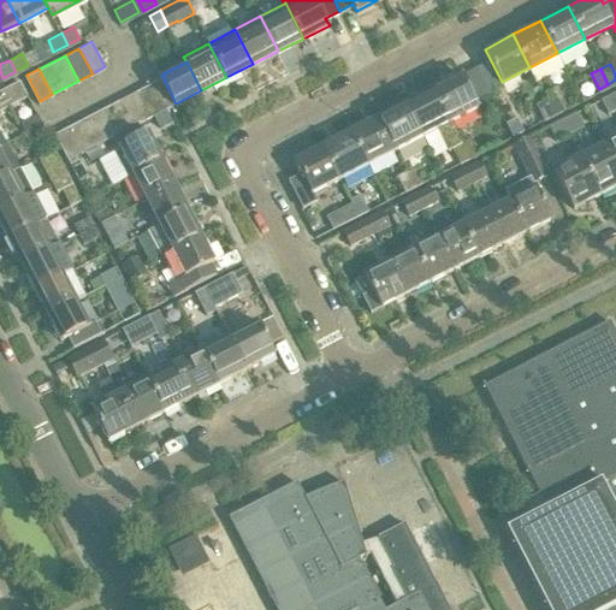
[(450,119),(479,105),(463,72),(433,87),(450,119)]
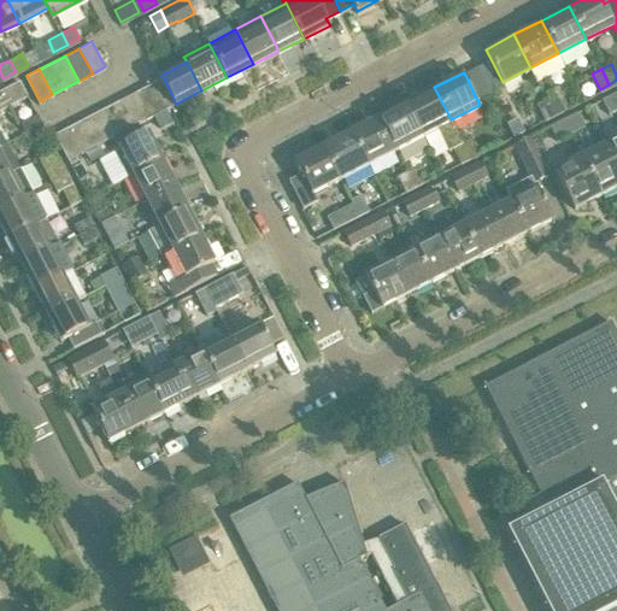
[(0,107),(27,94),(19,78),(0,88),(0,107)]
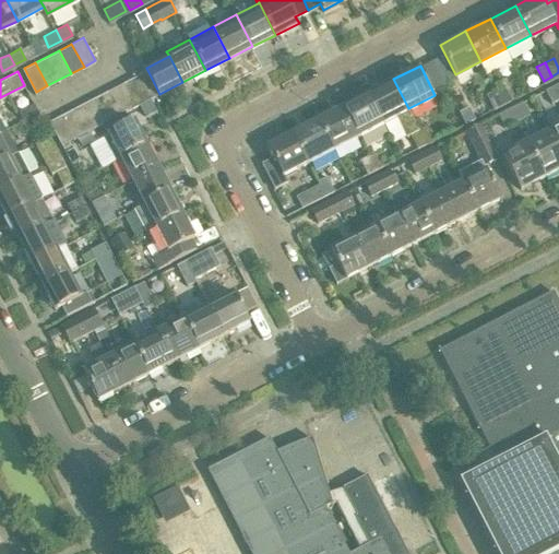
[(145,98),(157,93),(145,71),(134,77),(145,98)]
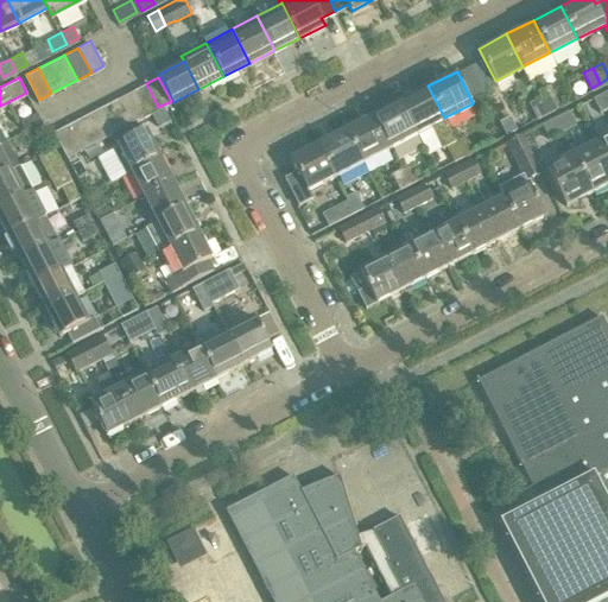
[(145,114),(158,107),(146,83),(133,90),(145,114)]
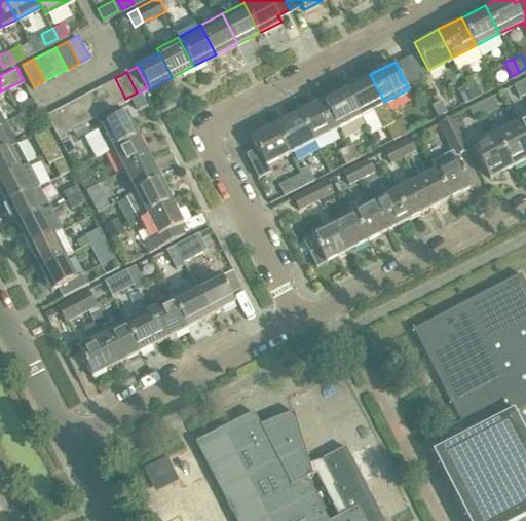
[(370,74),(347,86),(362,114),(373,107),(382,125),(385,123),(392,138),(400,134),(393,119),(384,102),(370,74)]
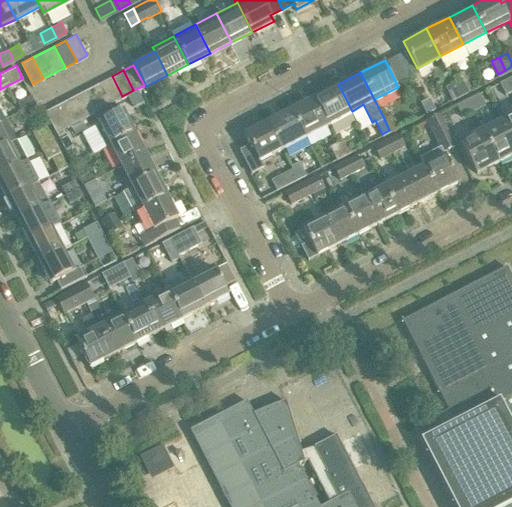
[(460,94),(468,89),(462,75),(453,80),(460,94)]
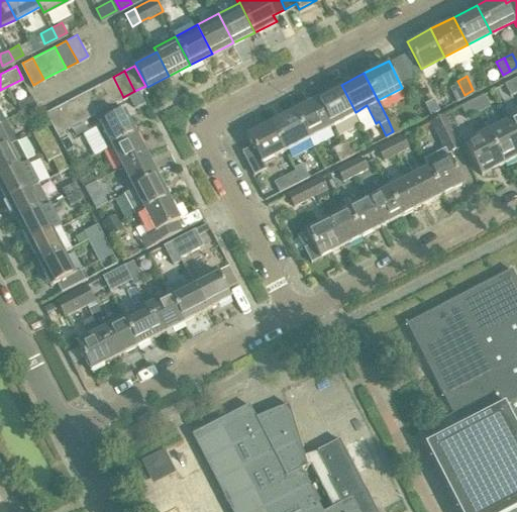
[(510,93),(516,89),(516,78),(516,76),(504,82),(510,93)]
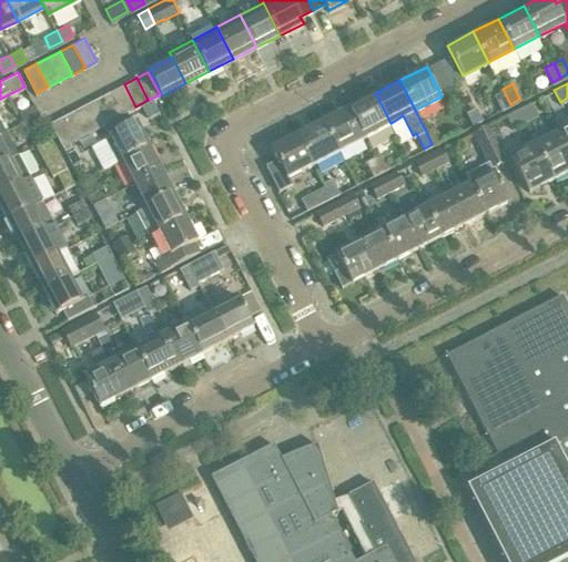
[(124,113),(135,106),(124,84),(112,91),(124,113)]
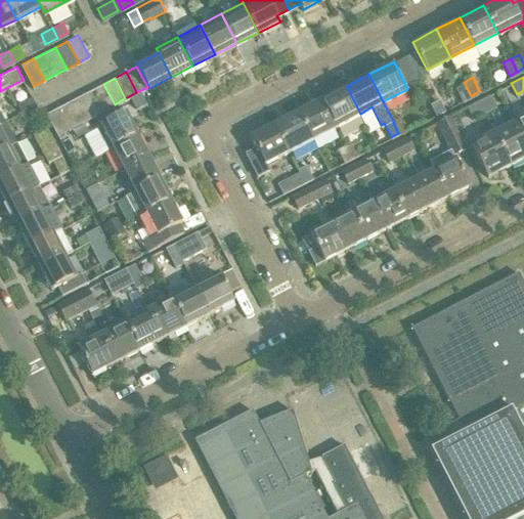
[(462,100),(471,96),(464,82),(455,86),(462,100)]
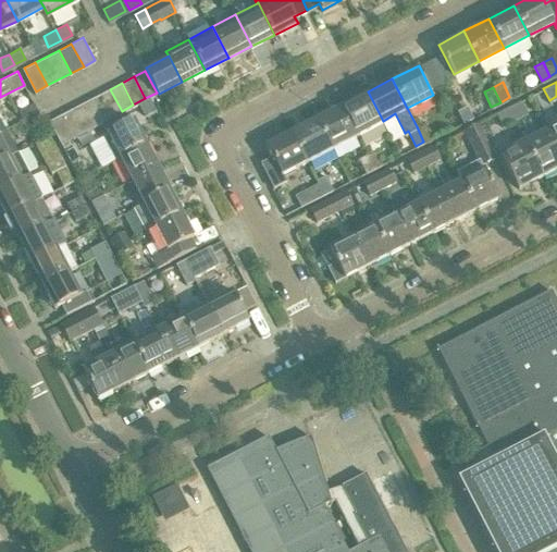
[(110,117),(122,111),(110,89),(98,95),(110,117)]
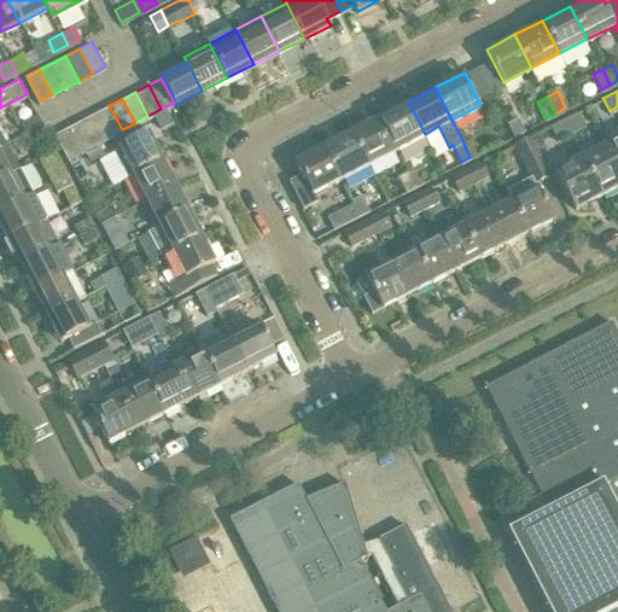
[(397,147),(424,134),(408,102),(380,115),(397,147)]
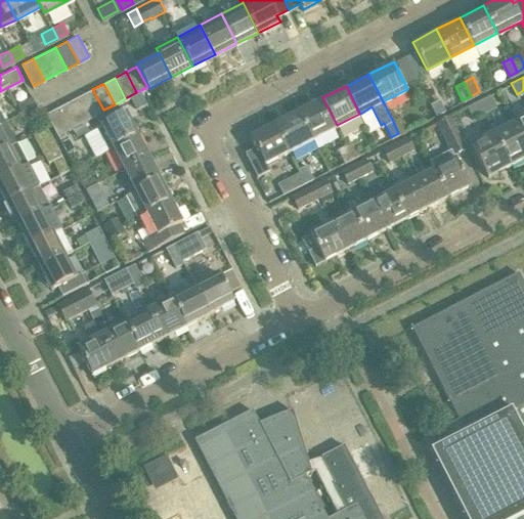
[(92,116),(103,110),(92,89),(81,95),(92,116)]
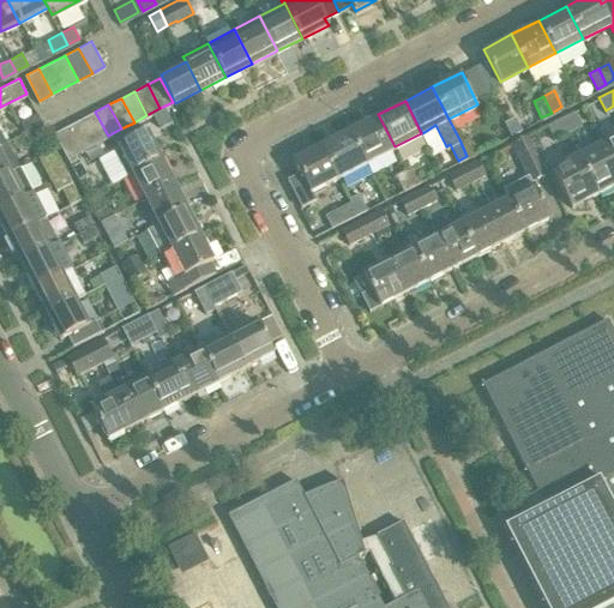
[(569,130),(581,124),(573,109),(561,116),(569,130)]
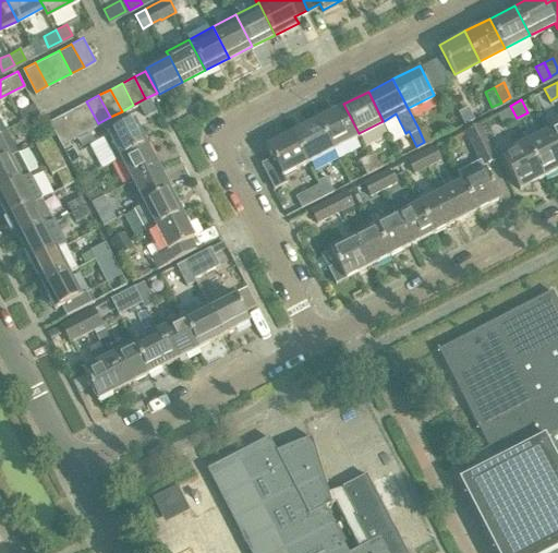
[(23,118),(37,110),(33,101),(19,109),(23,118)]
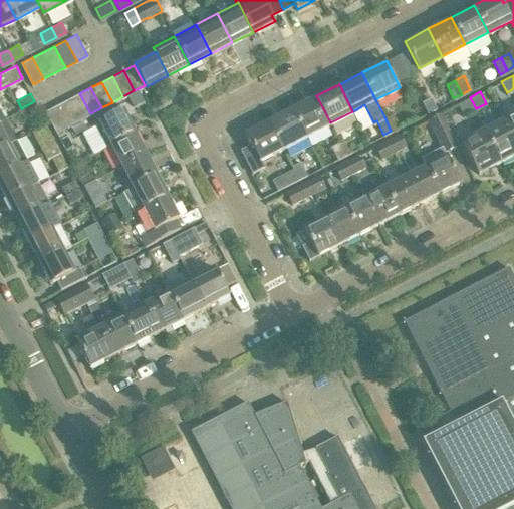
[(79,119),(90,113),(79,93),(68,99),(79,119)]
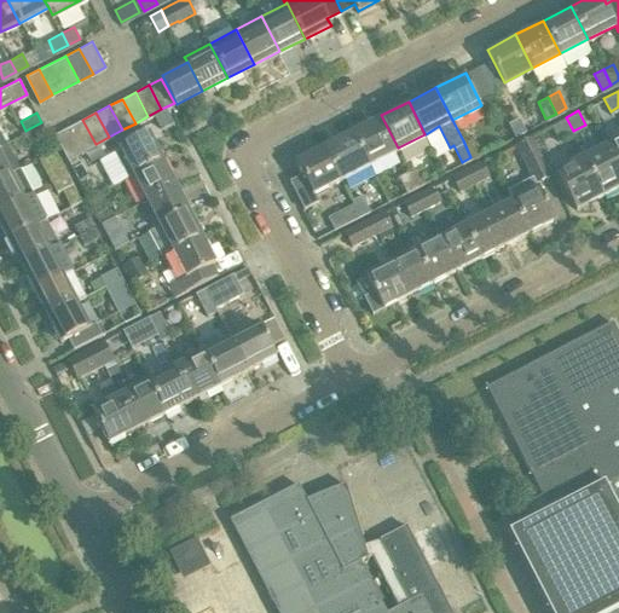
[(398,148),(381,115),(353,129),(369,162),(398,148)]
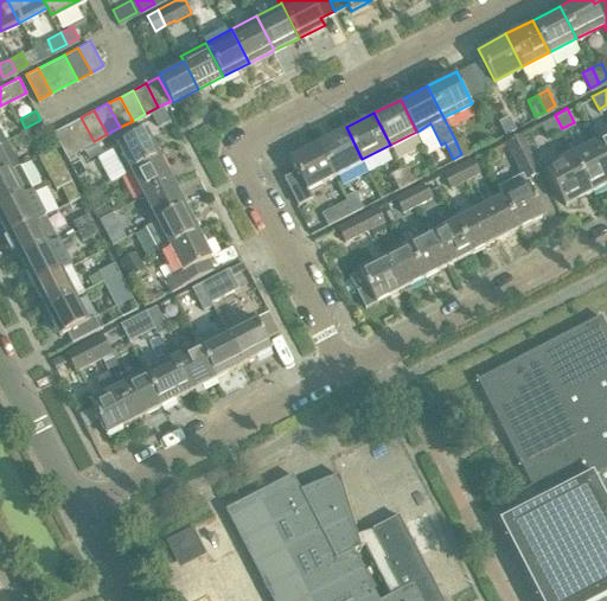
[(548,135),(562,128),(555,115),(541,122),(548,135)]
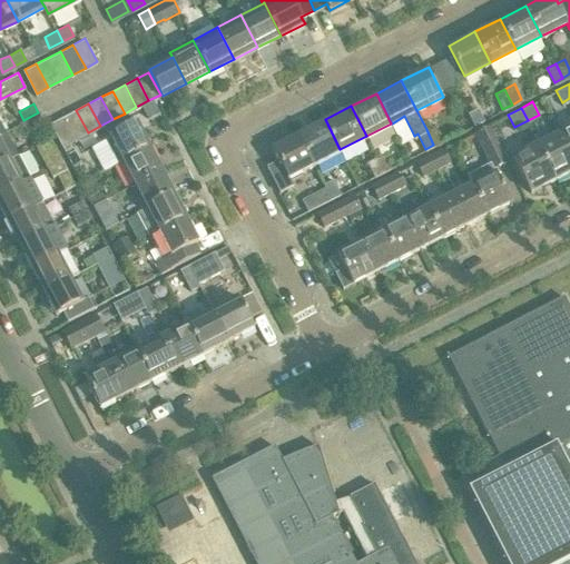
[(76,139),(88,132),(76,110),(64,117),(76,139)]
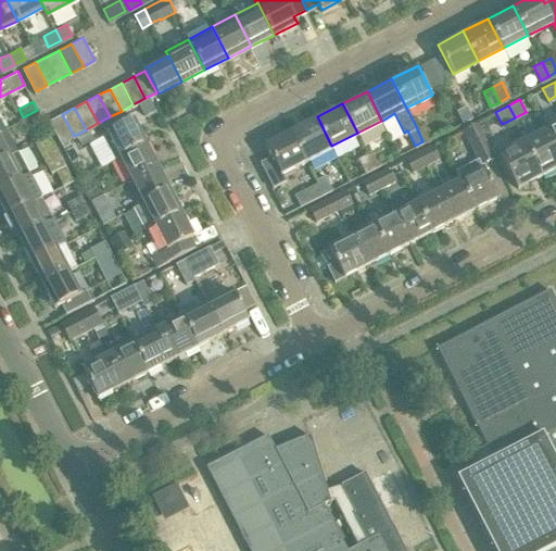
[(23,117),(27,125),(41,117),(37,110),(23,117)]
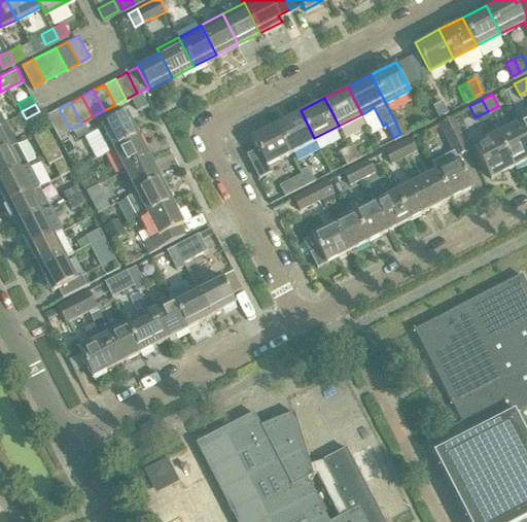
[(59,134),(70,129),(59,108),(47,113),(59,134)]
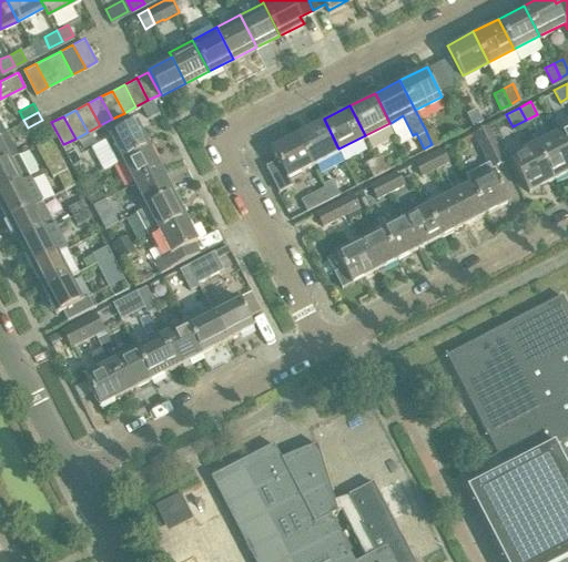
[(313,162),(338,149),(324,119),(298,132),(313,162)]
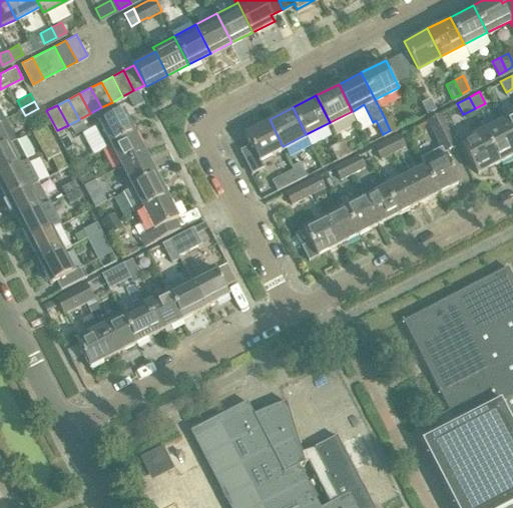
[(111,143),(135,130),(123,108),(100,121),(99,120),(94,122),(106,145),(110,142),(111,143)]
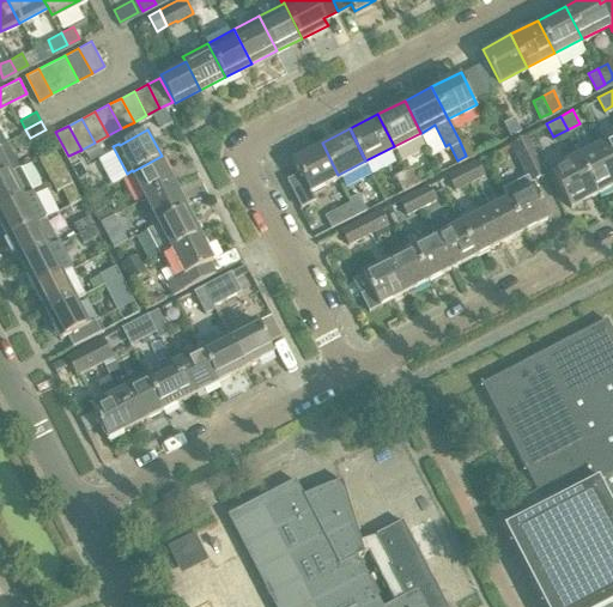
[(466,156),(477,150),(468,134),(459,139),(466,156)]
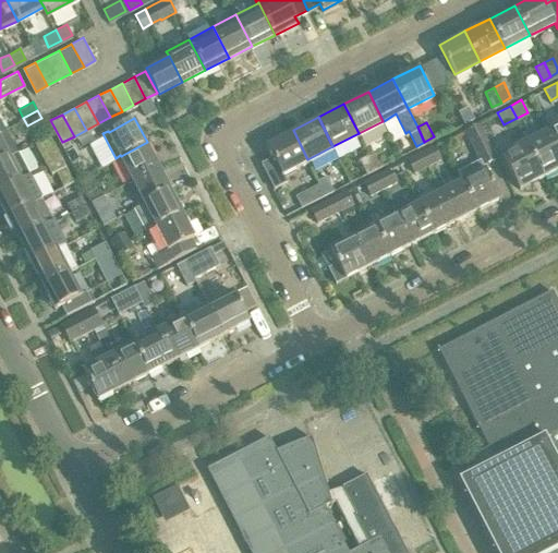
[(478,152),(490,146),(478,122),(466,129),(478,152)]
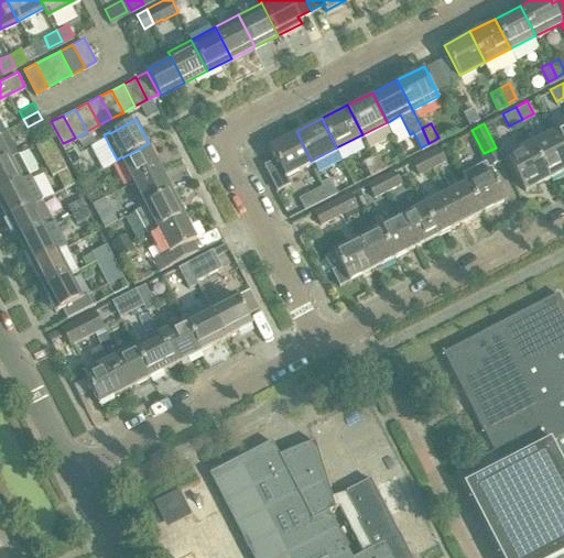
[(540,126),(528,132),(532,141),(532,140),(551,176),(563,168),(563,143),(556,128),(544,134),(540,126)]
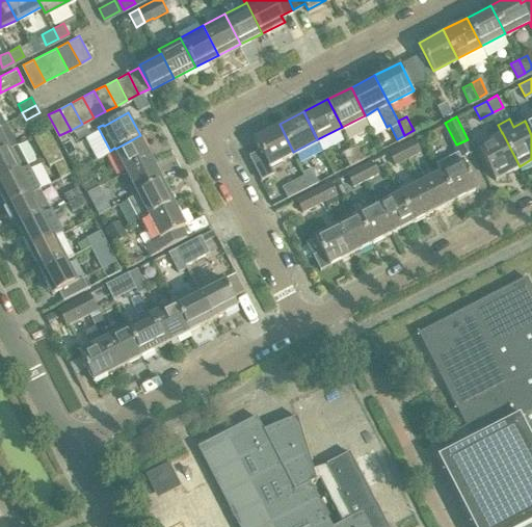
[(0,151),(17,142),(5,121),(0,123),(0,151)]
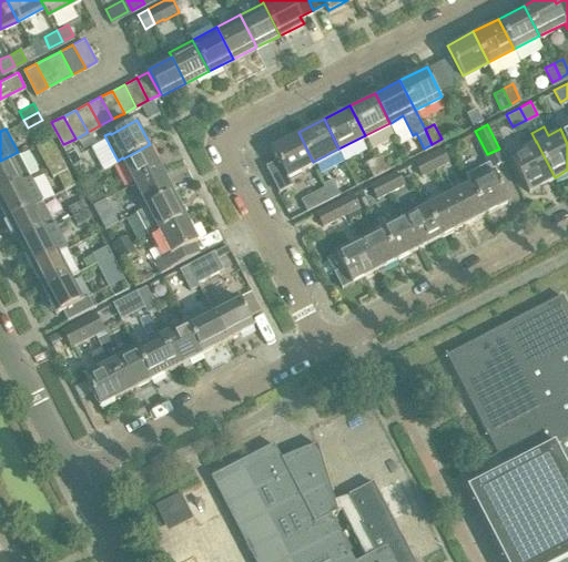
[(288,174),(313,162),(298,132),(272,145),(277,157),(266,163),(280,188),(292,182),(288,174)]
